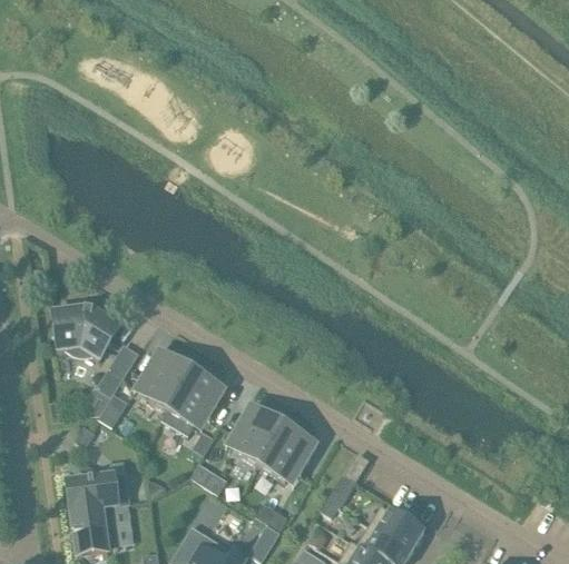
[(100,360),(121,327),(89,307),(52,312),(58,352),(80,348),(100,360)]
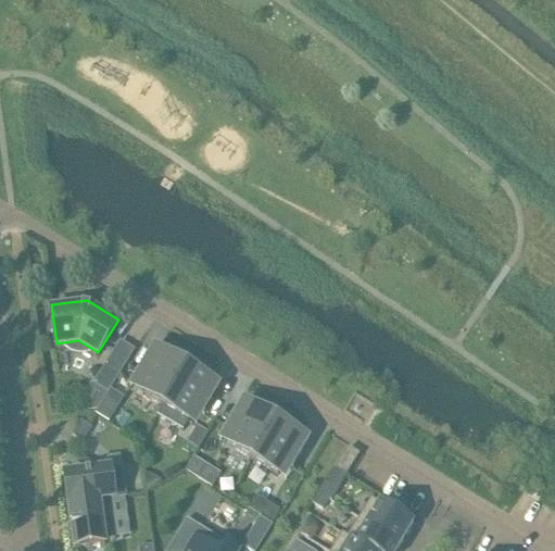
[(162,348),(138,387),(163,401),(164,402),(187,363),(162,348)]
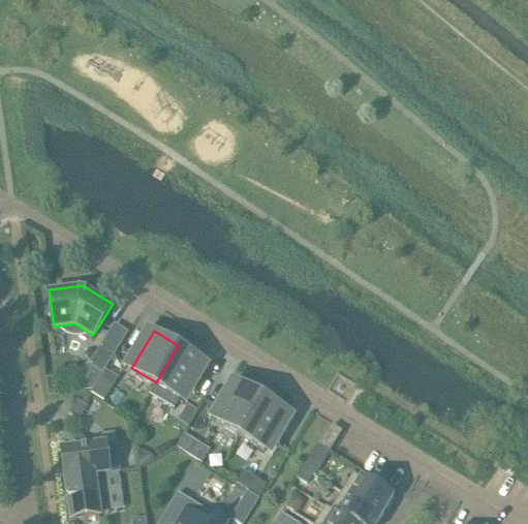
[(89,361),(81,375),(82,387),(94,386),(103,370),(117,349),(102,340),(89,361)]
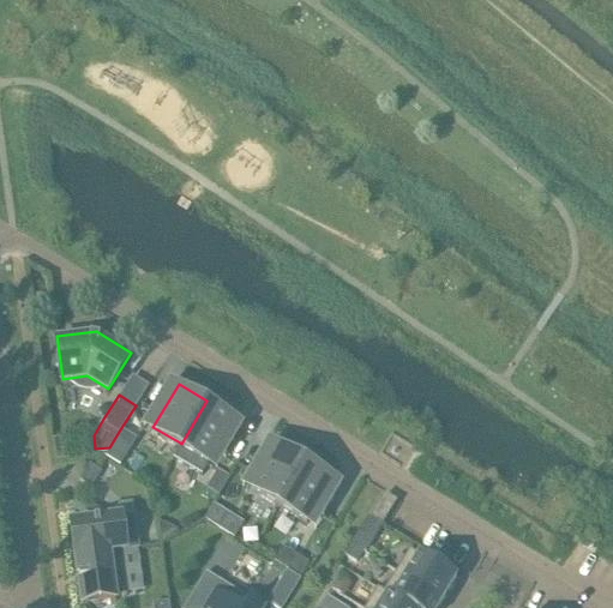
[(203,470),(235,417),(206,401),(181,444),(180,443),(174,453),(203,470)]
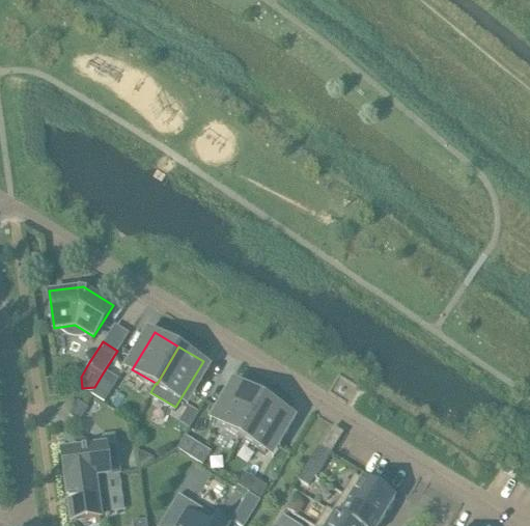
[(105,371),(91,391),(105,399),(119,377),(106,368),(105,371)]
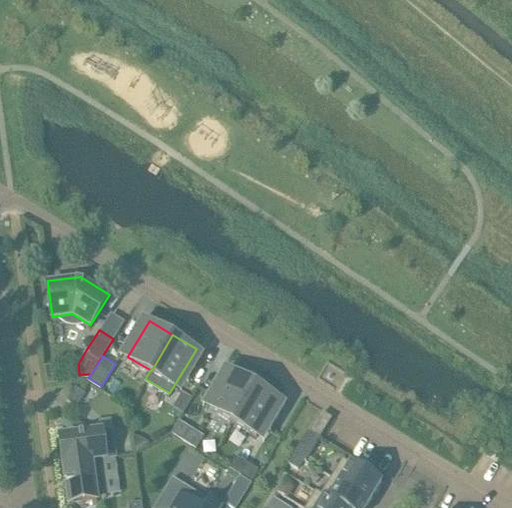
[(231,370),(210,406),(233,420),(256,384),(231,370)]
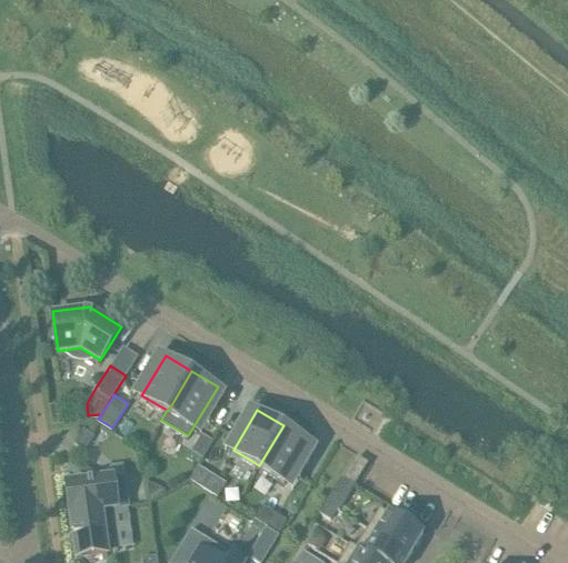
[(75,440),(86,446),(95,432),(83,425),(75,440)]
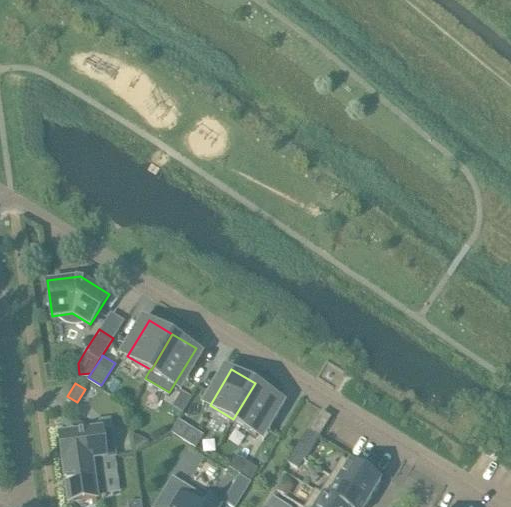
[(257,433),(278,397),(255,383),(233,419),(257,433)]
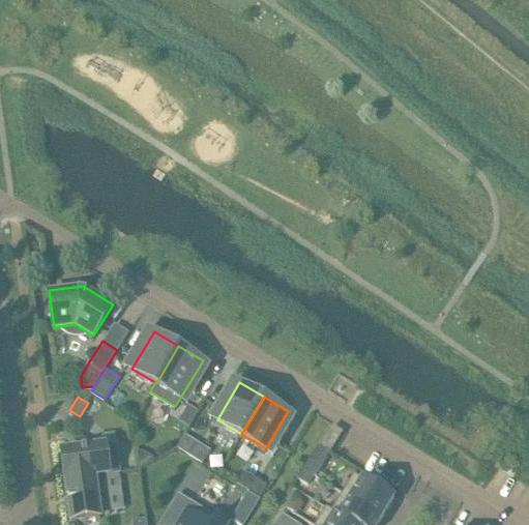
[(188,401),(179,417),(189,424),(200,408),(188,401)]
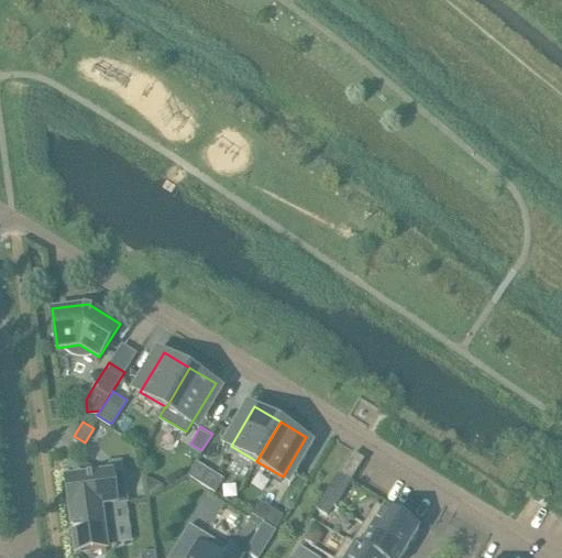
[(198,458),(188,472),(202,480),(211,467),(198,458)]
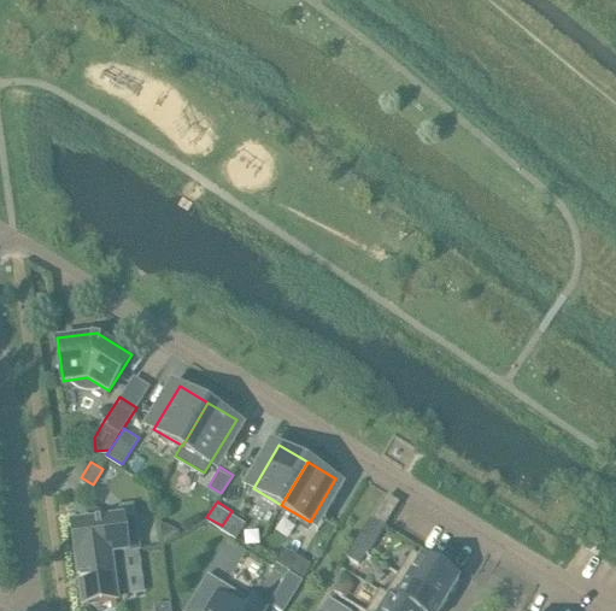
[(141,545),(138,513),(72,522),(77,554),(123,548),(141,545)]
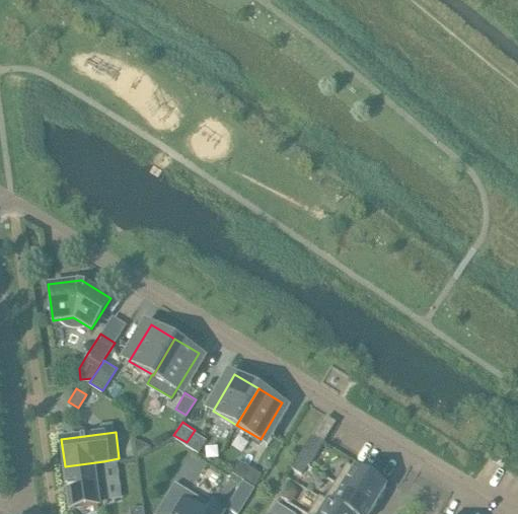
[(182,444),(172,437),(172,449),(182,444)]
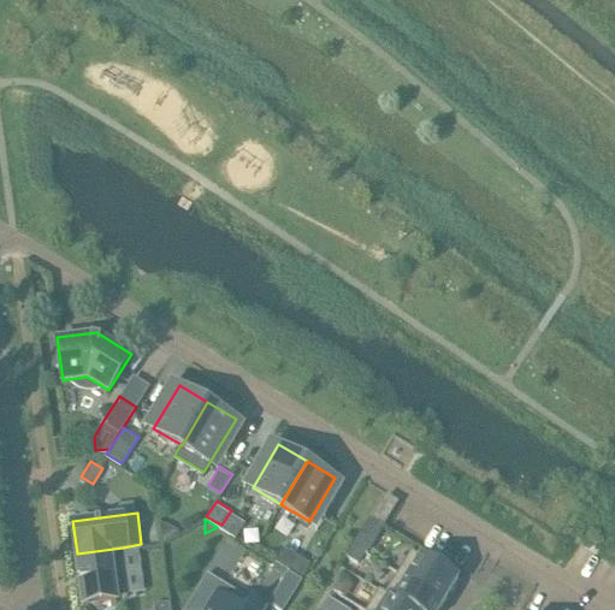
[(365,548),(368,550),(376,537),(361,528),(353,542),(365,548)]
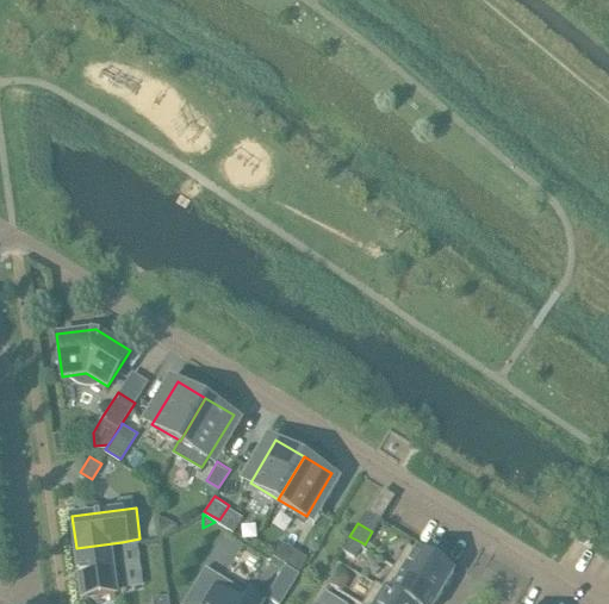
[(347,540),(343,547),(355,553),(361,542),(349,536),(347,540)]
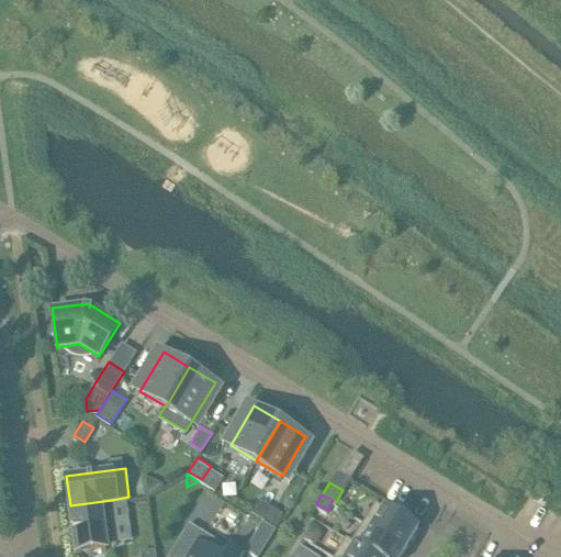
[(406,545),(418,525),(408,520),(410,517),(397,509),(395,511),(376,499),(363,519),(403,543),(406,545)]
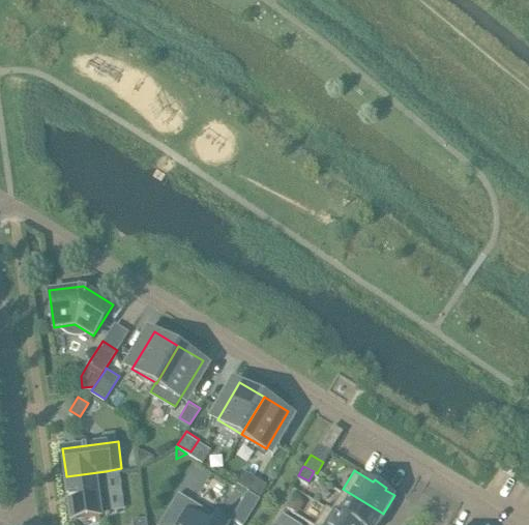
[(106,471),(66,476),(71,519),(100,515),(100,512),(111,509),(106,471)]
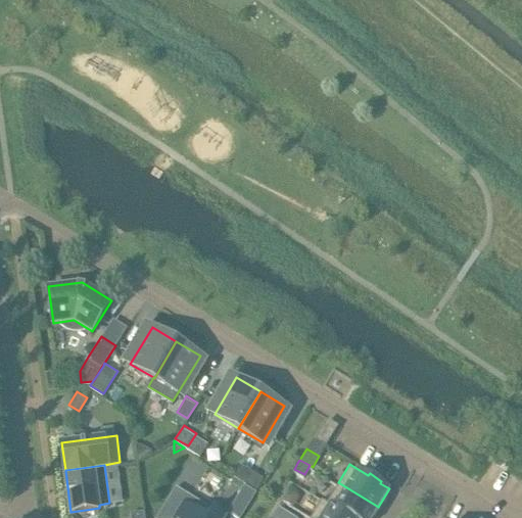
[(253,468),(246,481),(257,487),(265,475),(253,468)]
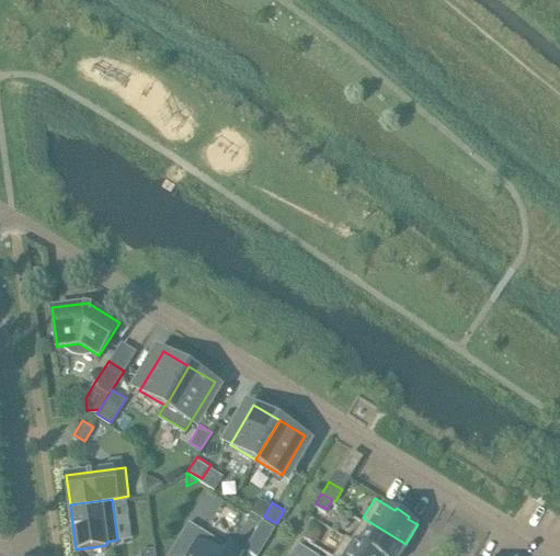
[(263,518),(246,547),(258,555),(275,525),(263,518)]
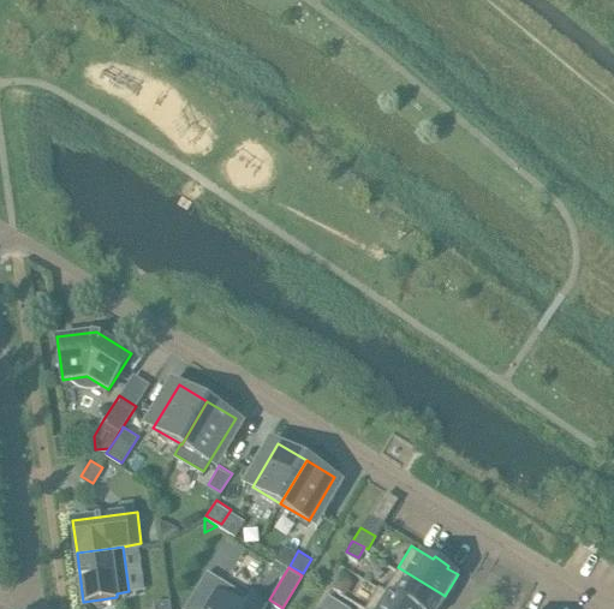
[(436,608),(445,597),(445,596),(441,593),(398,567),(398,568),(385,589),(418,608),(436,608)]
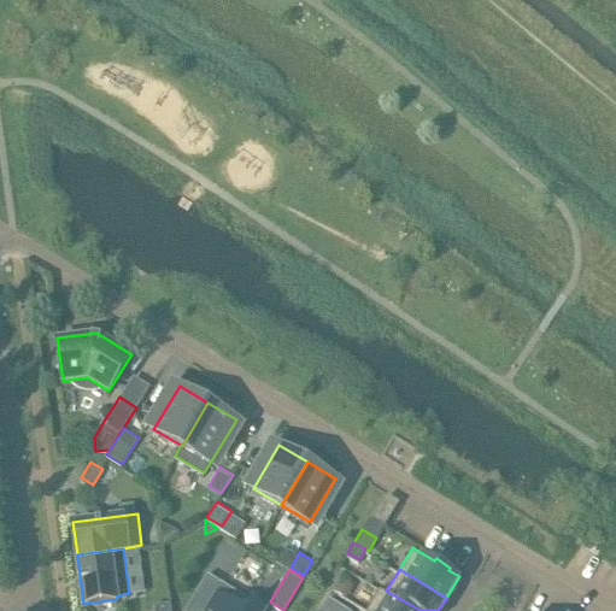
[(420,610),(386,591),(380,587),(368,607),(373,610),(420,610)]
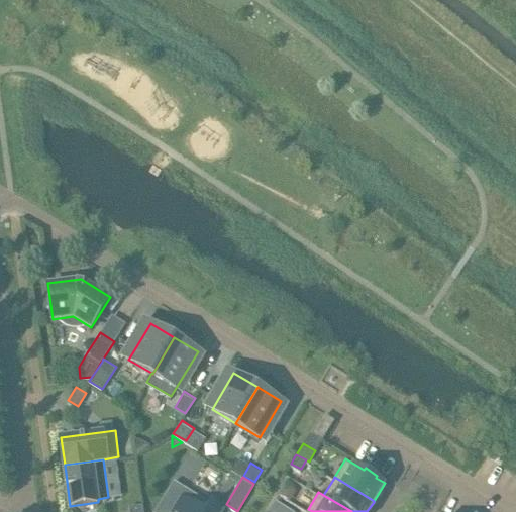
[(171,511),(222,511),(225,508),(213,501),(207,510),(182,494),(171,511)]
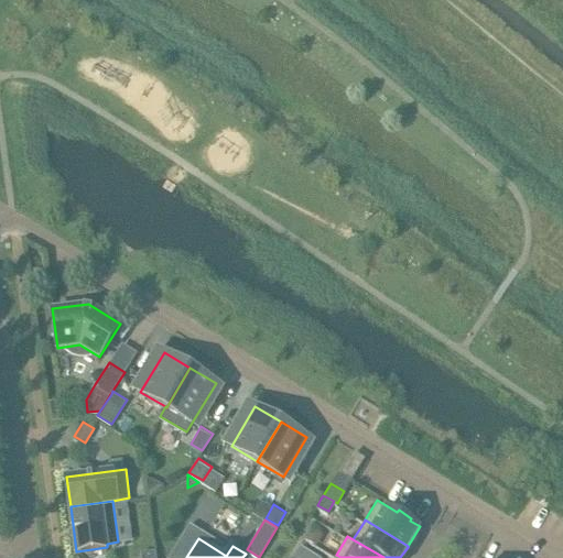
[(302,543),(294,555),(299,557),(304,557),(311,548),(302,543)]
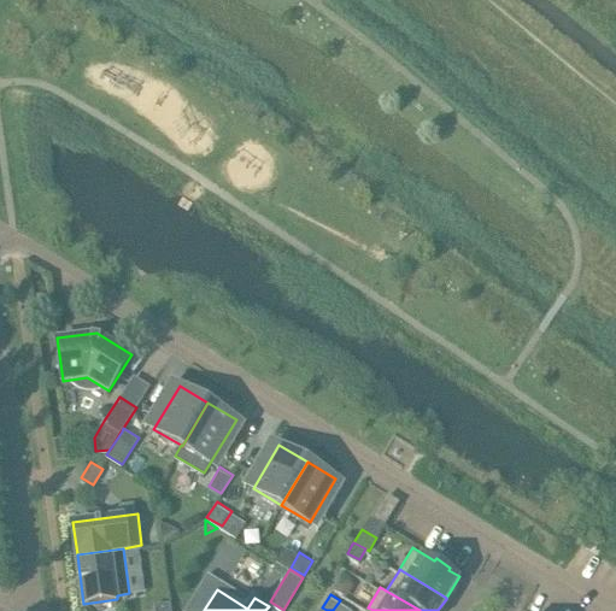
[(172,610),(171,598),(154,600),(156,610),(172,610)]
